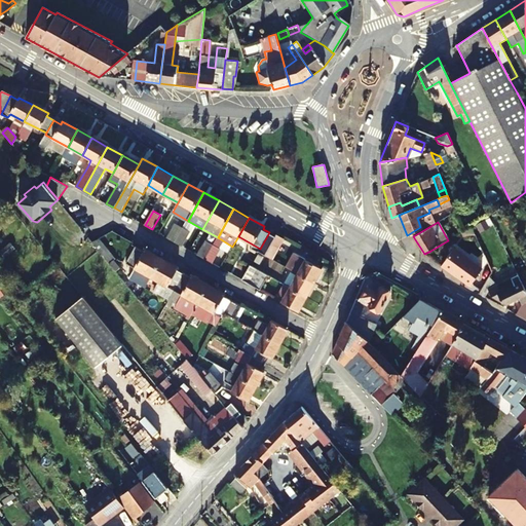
[(168,237),(176,241),(184,227),(177,223),(168,237)]
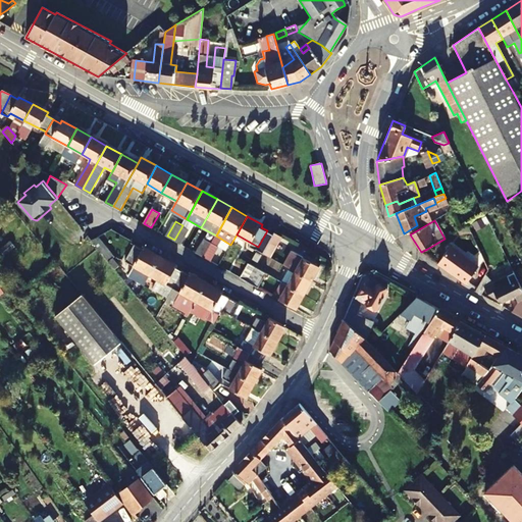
[(460,229),(462,231),(473,230),(470,222),(460,229)]
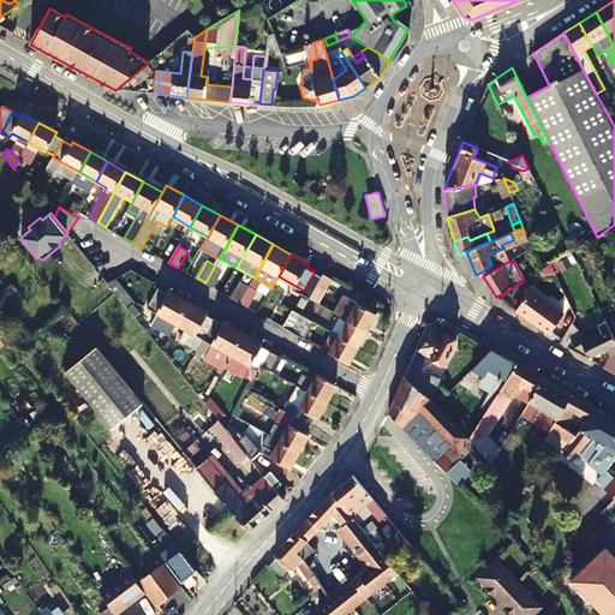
[(214,287),(224,270),(215,266),(206,282),(214,287)]
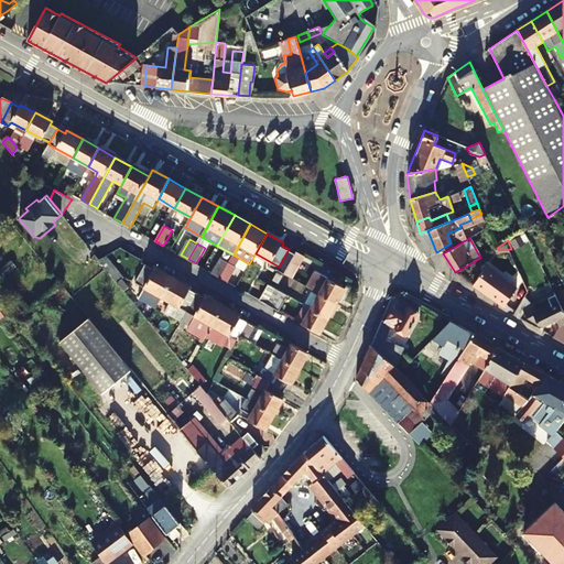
[(278,269),(284,273),(296,253),(289,249),(279,267),(278,269)]
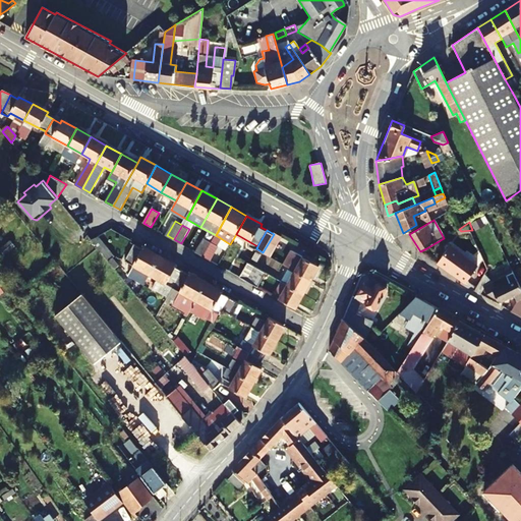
[(97,236),(93,240),(105,255),(109,251),(97,236)]
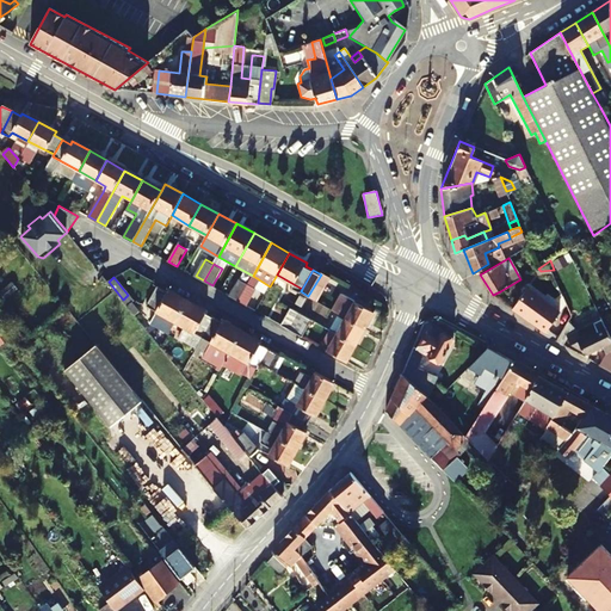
[(230,295),(239,300),(248,283),(240,278),(230,295)]
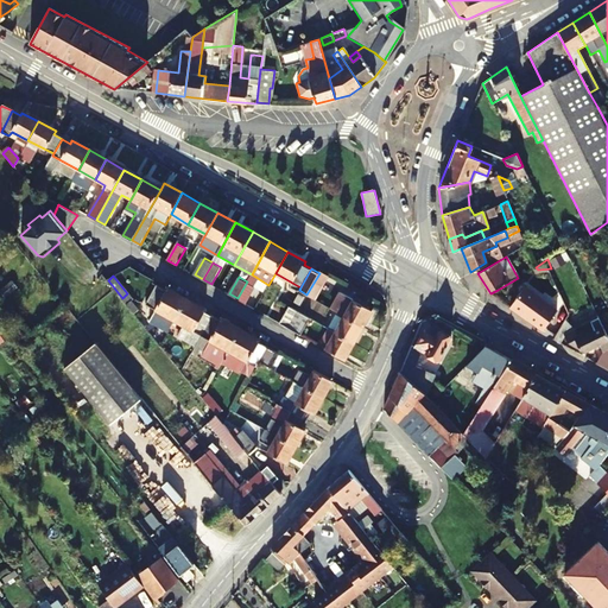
[(246,303),(255,286),(247,282),(238,298),(246,303)]
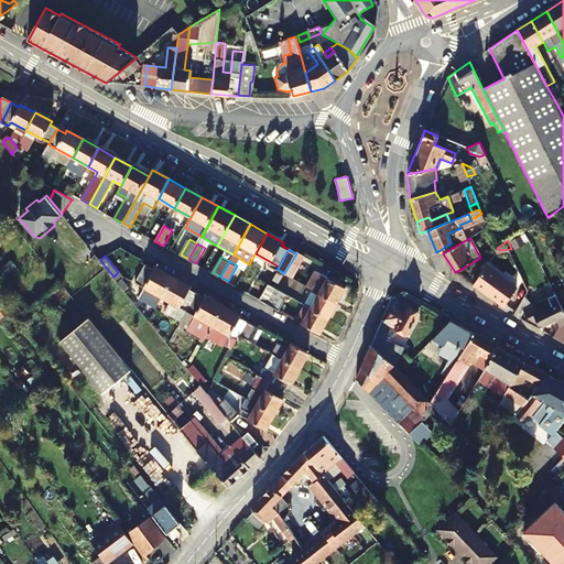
[(144,266),(136,282),(162,296),(173,277),(155,267),(153,270),(144,266)]
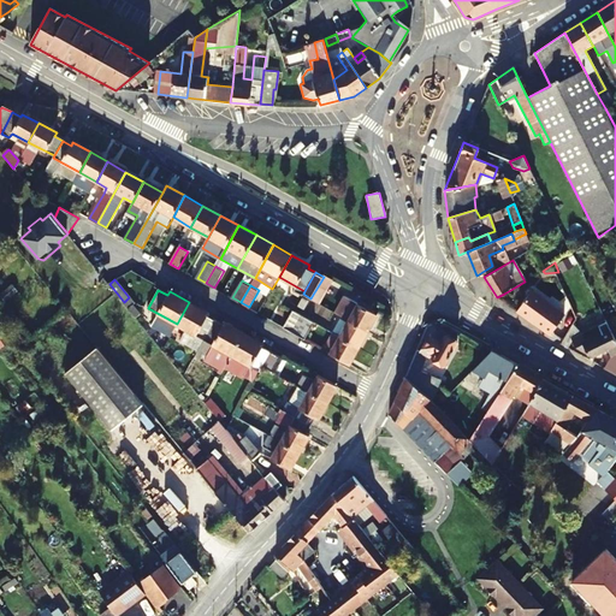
[(550,333),(562,317),(545,304),(546,302),(531,291),(515,312),(527,320),(528,318),(550,333)]
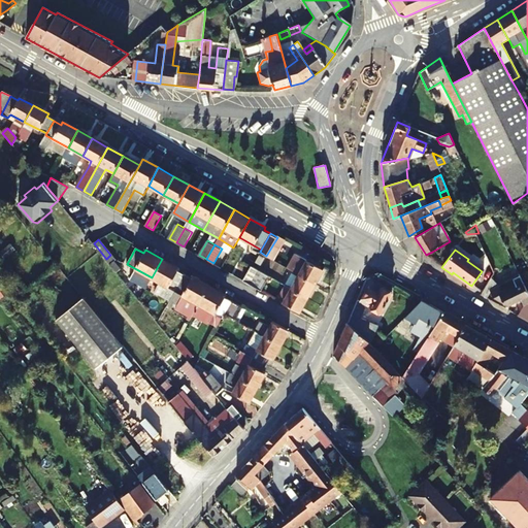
[(110,255),(106,259),(109,263),(113,259),(116,258),(111,254),(110,255)]
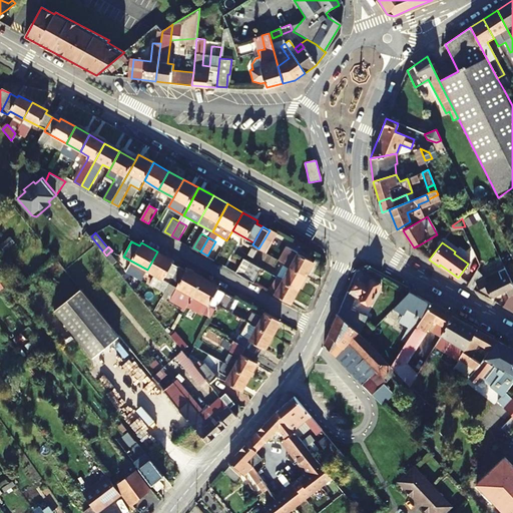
[(110,251),(106,255),(112,263),(116,260),(110,251)]
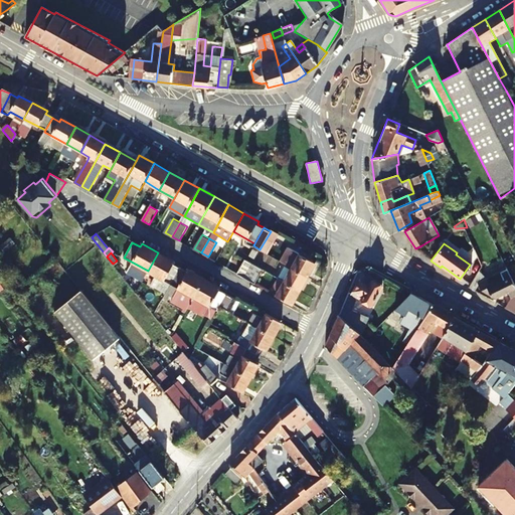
[(158,252),(148,271),(171,284),(180,269),(173,265),(175,262),(158,252)]
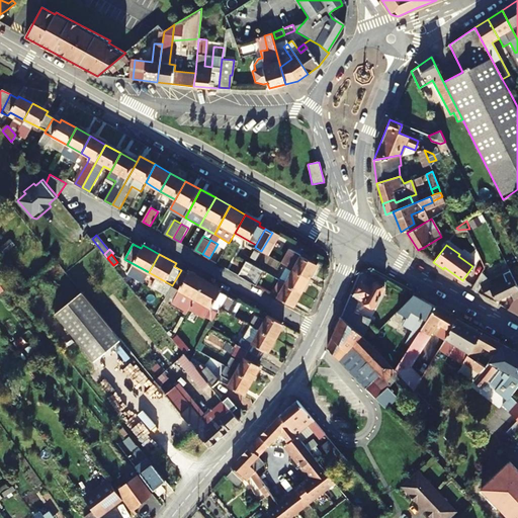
[(228,269),(239,275),(247,260),(236,254),(228,269)]
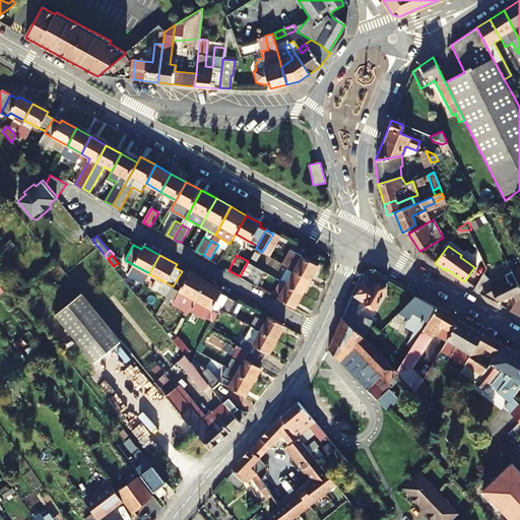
[(319,265),(303,256),(296,270),(311,279),(319,265)]
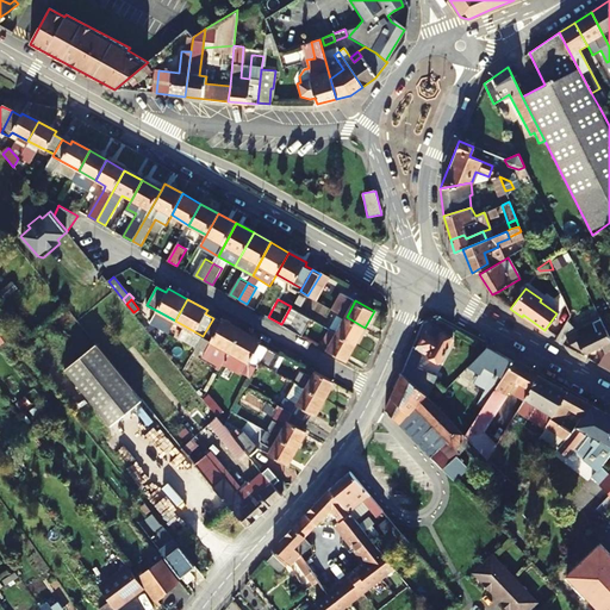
[(281,324),(290,329),(300,312),(291,306),(281,324)]
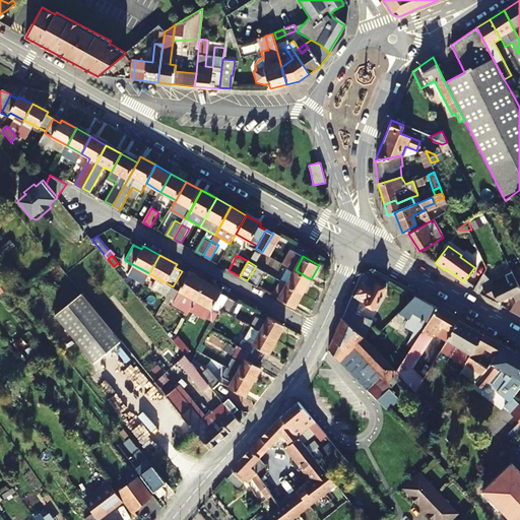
[(311,279),(296,270),(287,283),(304,293),(311,279)]
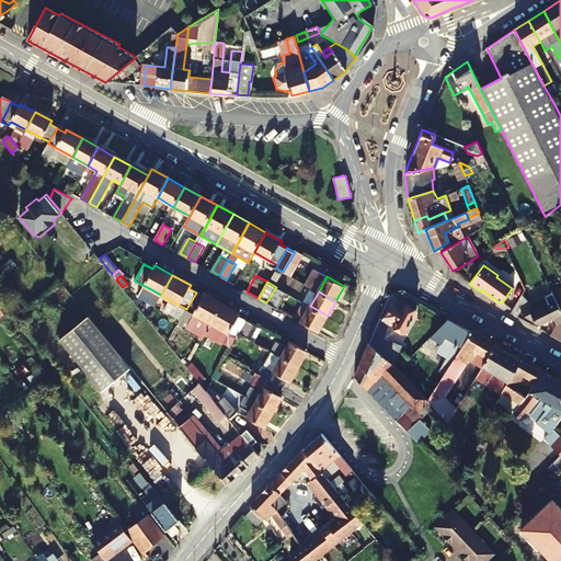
[(196,293),(186,309),(212,323),(222,304),(205,294),(203,297),(196,293)]
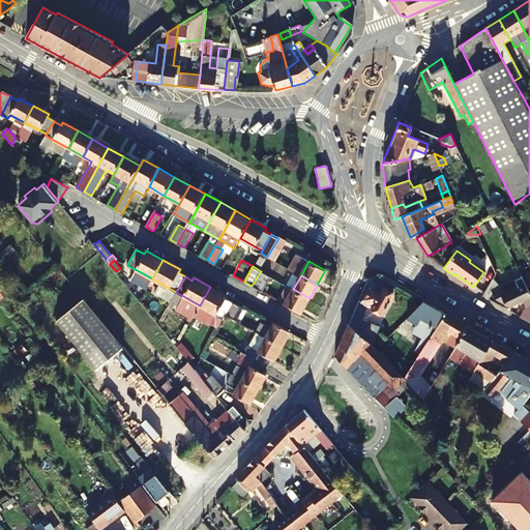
[(499,288),(493,278),(481,296),(491,301),(493,299),(507,307),(522,301),(525,307),(529,304),(529,297),(525,286),(518,289),(513,281),(499,288)]
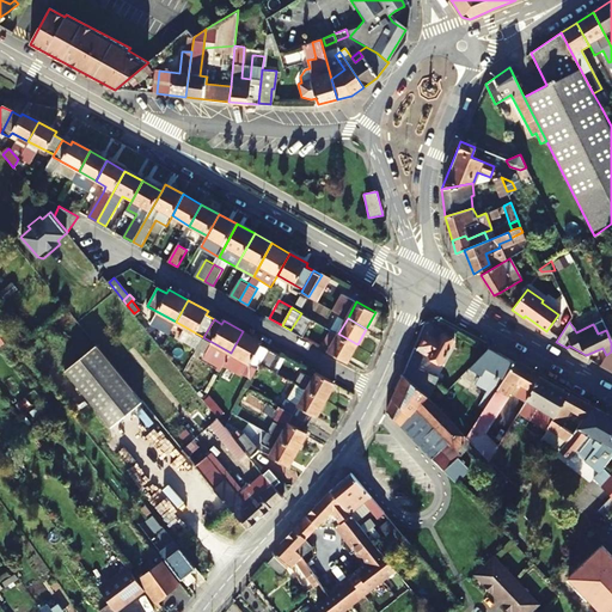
[(243,331),(231,353),(258,368),(261,363),(269,350),(261,346),(262,342),(243,331)]
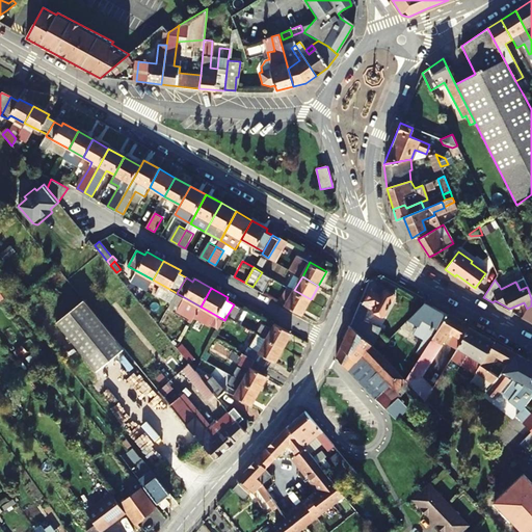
[(360,302),(350,324),(373,346),(379,328),(363,322),(368,308),(382,316),(394,296),(383,290),(381,295),(372,289),(364,303),(360,302)]
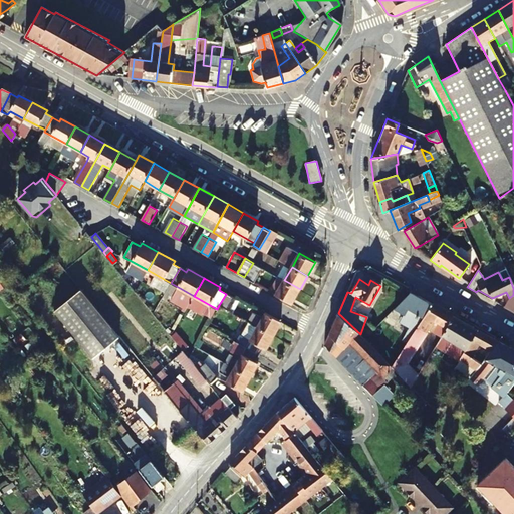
[(300,289),(284,280),(276,295),(292,303),(300,289)]
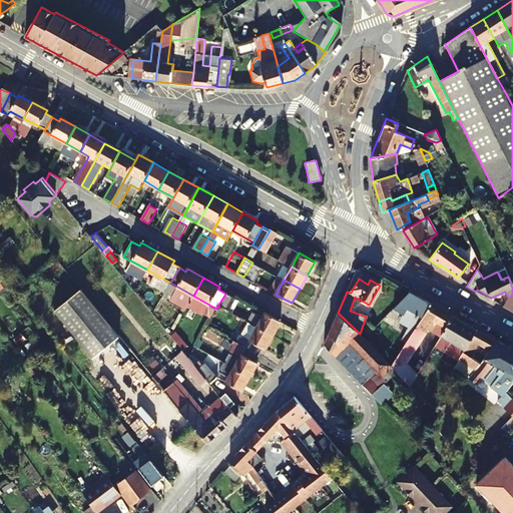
[(55,311),(93,358),(120,337),(81,289),(55,311)]
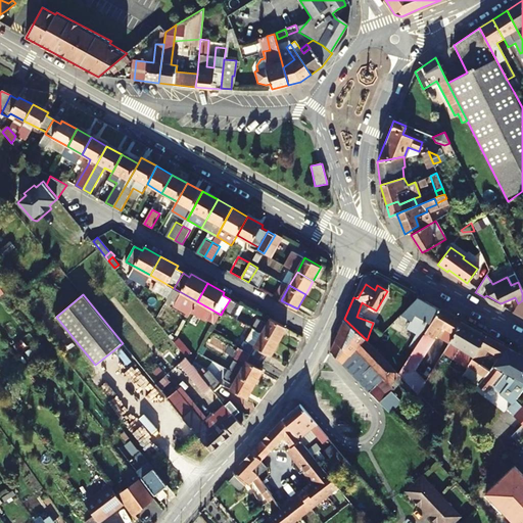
[(402,314),(428,329),(439,311),(415,297),(402,314)]
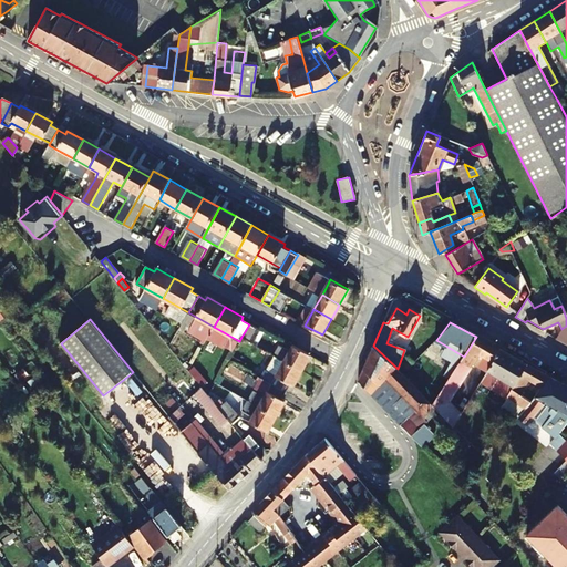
[(249,325),(241,337),(253,342),(259,330),(249,325)]
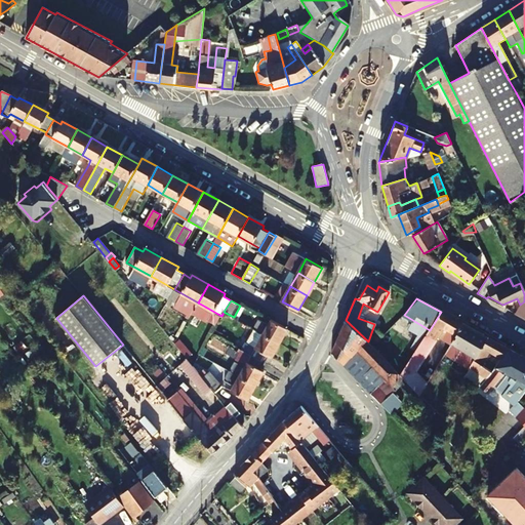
[(420,394),(428,382),(417,372),(439,338),(451,346),(453,344),(465,325),(441,312),(430,330),(401,374),(404,377),(420,394)]
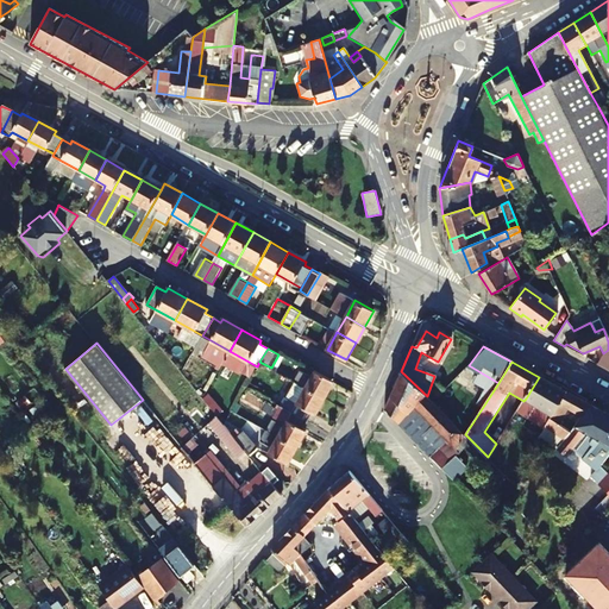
[(306,388),(324,399),(334,381),(315,370),(312,376),(301,370),(295,382),(306,388)]
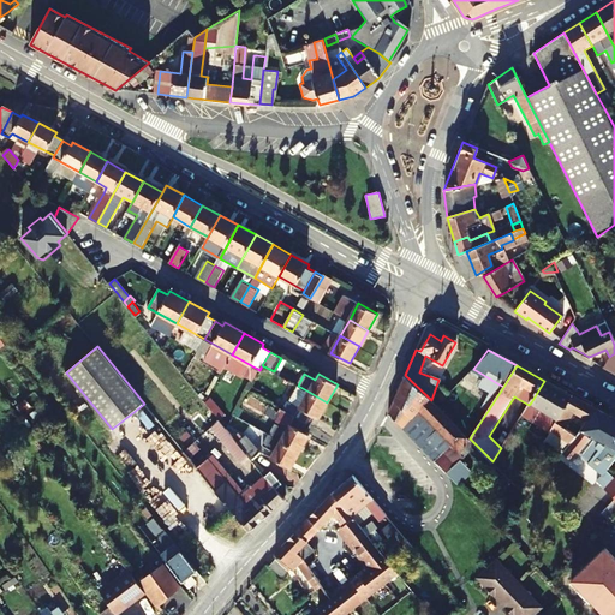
[(442,434),(460,451),(463,449),(466,453),(470,449),(467,448),(473,442),(470,439),(437,406),(431,400),(405,375),(388,413),(394,421),(401,428),(418,410),(439,430),(435,433),(439,437),(442,434)]
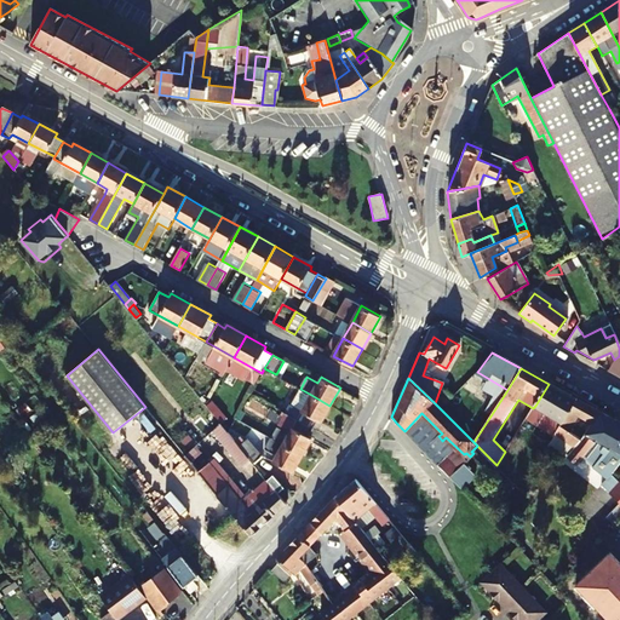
[(535,406),(562,422),(575,399),(549,384),(535,406)]
